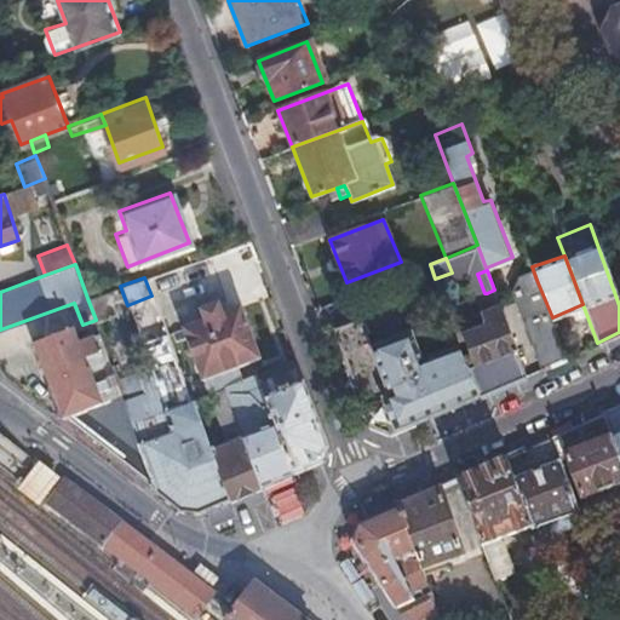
[(520,286),(521,314),(540,368),(567,356),(552,317),(537,280),(520,286)]
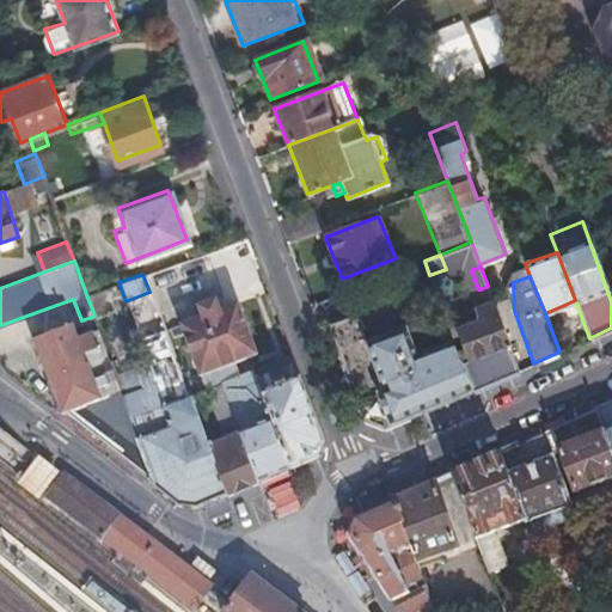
[(488,286),(481,289),(490,316),(484,318),(481,312),(456,322),(465,346),(457,349),(459,356),(472,390),(473,389),(520,368),(488,286)]
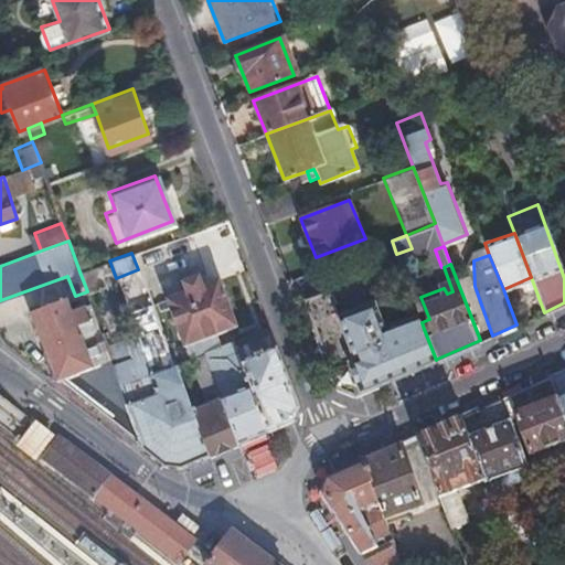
[(166,297),(166,298),(176,324),(182,343),(234,323),(216,278),(200,284),(196,276),(177,283),(180,290),(166,297)]
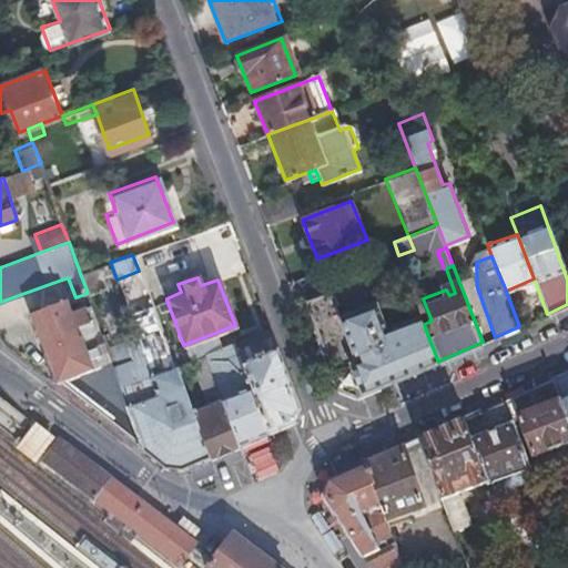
[(341,389),(357,397),(438,362),(426,331),(394,344),(376,304),(343,317),(332,293),(307,303),(341,389)]
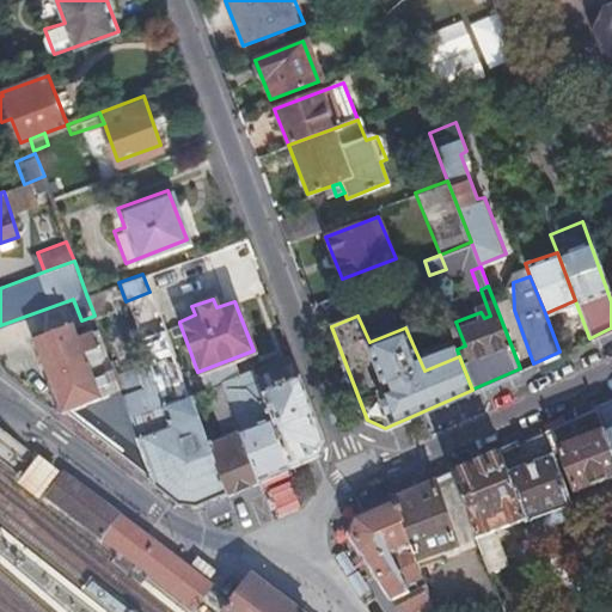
[(62,415),(71,412),(123,393),(117,377),(109,379),(91,334),(77,337),(73,325),(34,340),(62,415)]
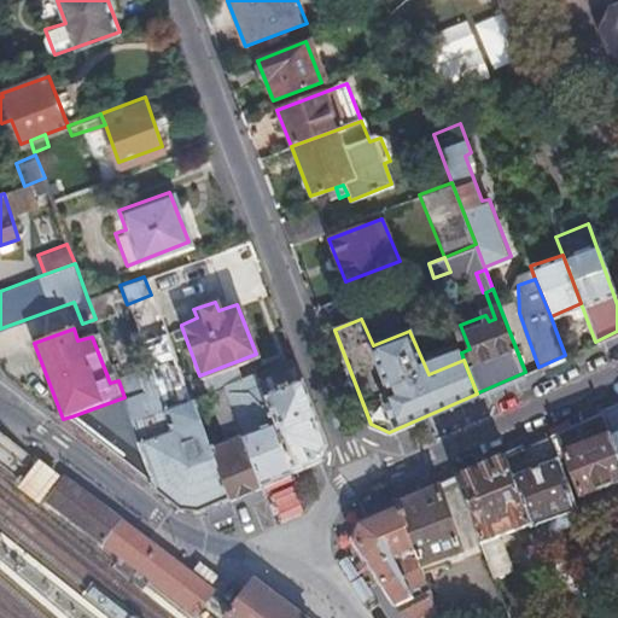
[(327,447),(292,354),(254,368),(273,423),(290,473),(321,460),(327,447)]
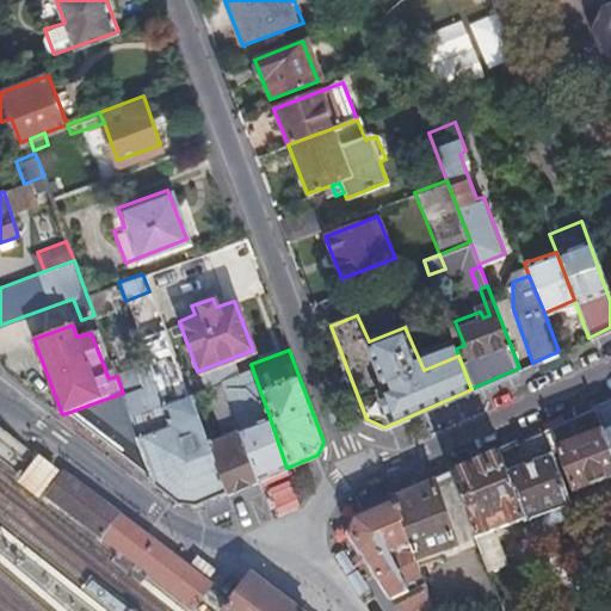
[(204,504),(226,494),(205,440),(186,387),(176,359),(162,364),(174,392),(161,396),(204,504)]
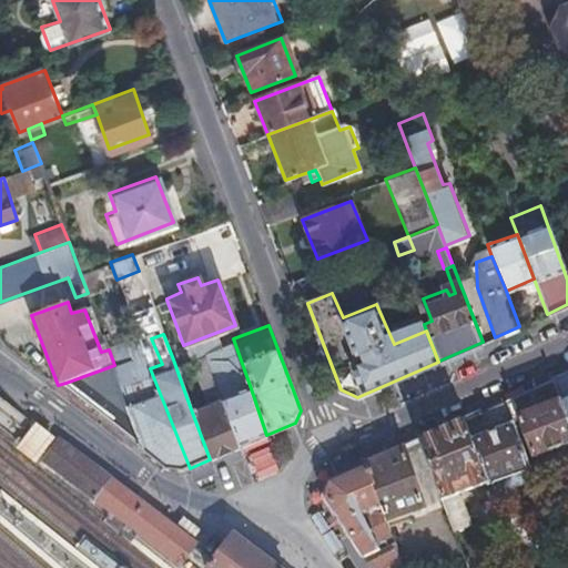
[(251,388),(233,338),(203,350),(221,398),(251,388)]
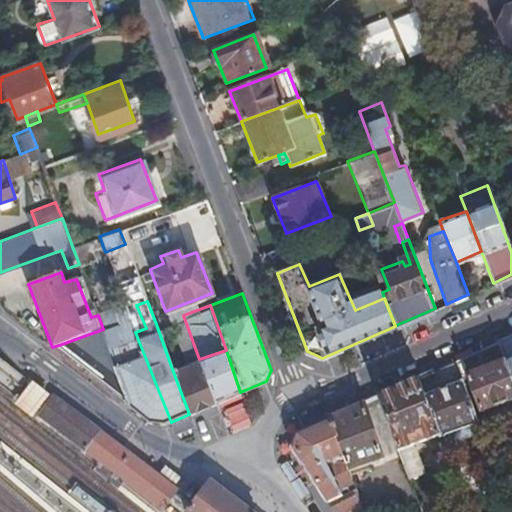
[(163,425),(171,422),(135,332),(125,307),(116,311),(122,329),(106,335),(128,399),(131,407),(150,422),(163,425)]
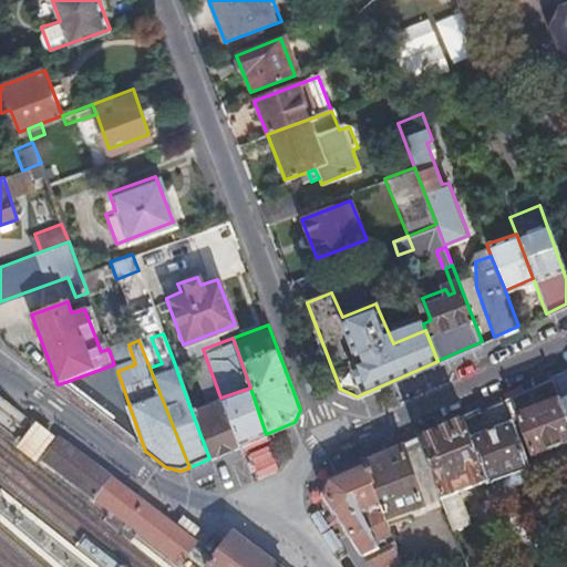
[(220,398),(203,349),(191,353),(209,402),(220,398)]
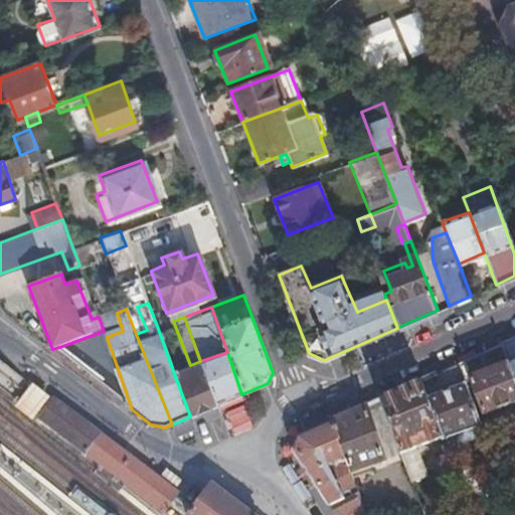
[(59,347),(129,401),(107,337),(104,331),(59,347)]
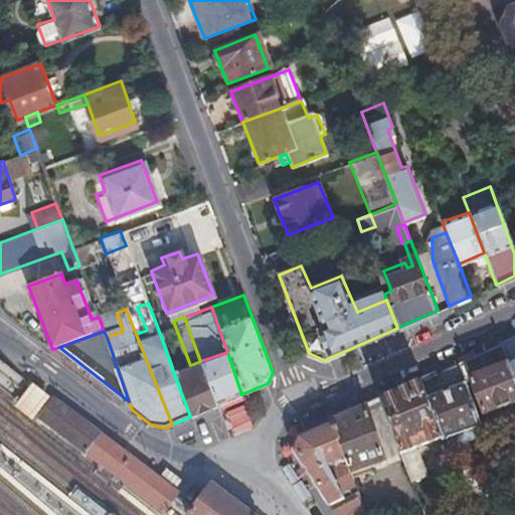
[(514,338),(501,345),(514,383),(514,338)]
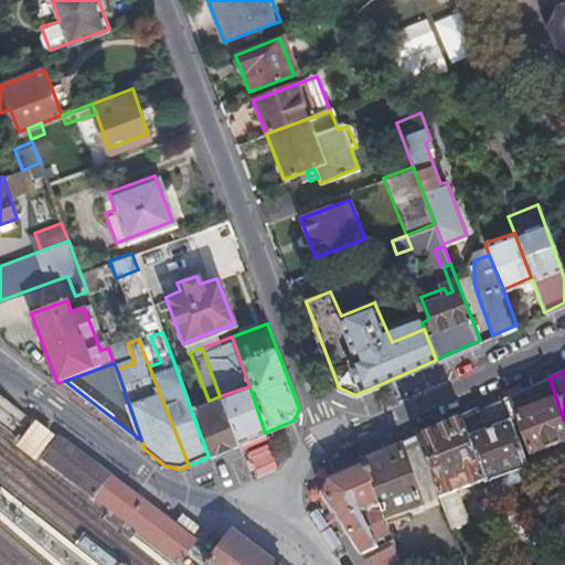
[(503,398),(509,416),(516,415),(531,454),(564,447),(564,420),(550,379),(503,398)]
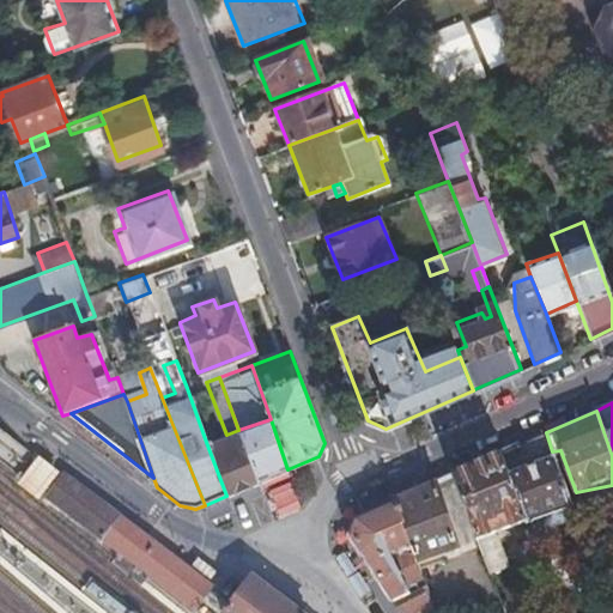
[(259,481),(287,469),(271,419),(238,430),(259,481)]
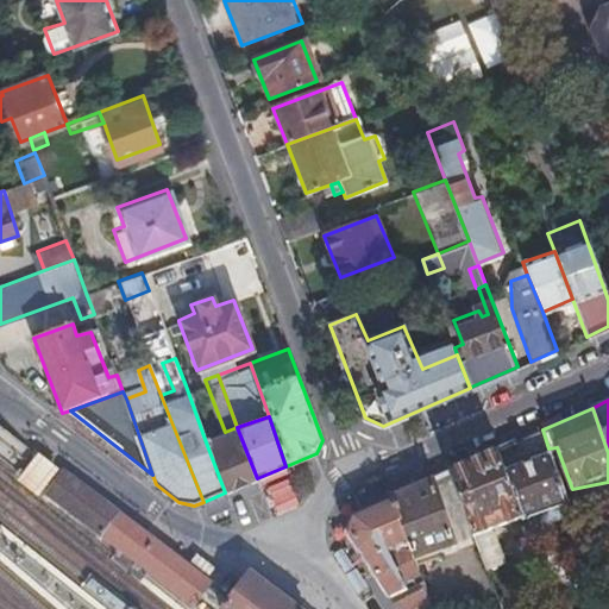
[(225,493),(257,478),(237,427),(225,432),(205,439),(225,493)]
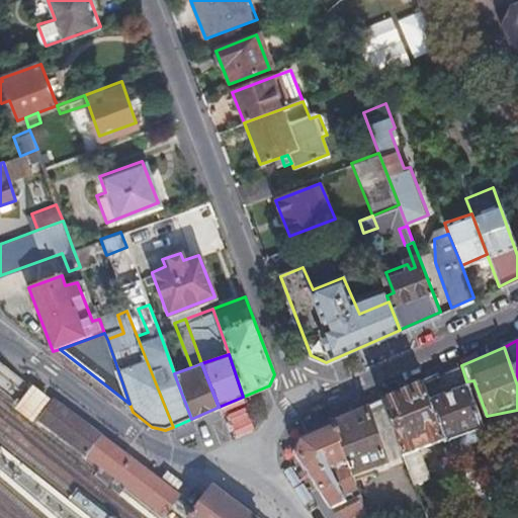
[(423,382),(445,441),(484,427),(466,381),(461,365),(423,382)]
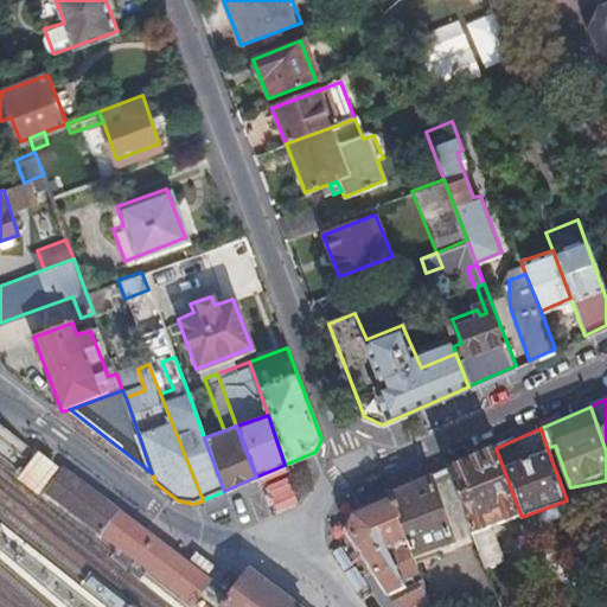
[(446,471),(484,567),(502,560),(490,529),(522,517),(496,448),(446,471)]
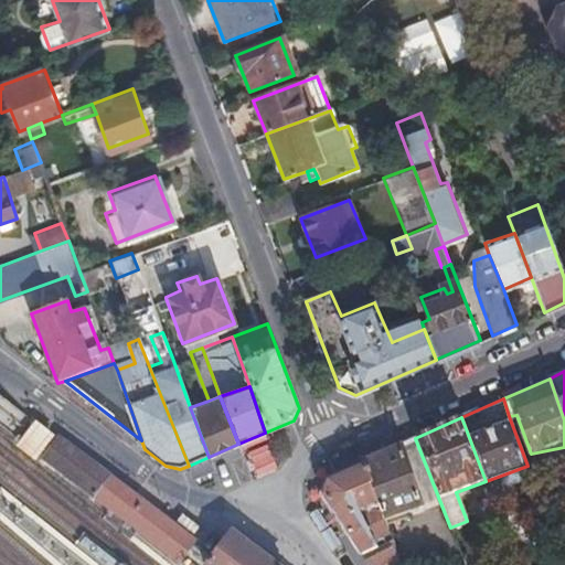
[(48,428),(38,420),(17,445),(27,452),(35,460),(56,436),(48,428)]
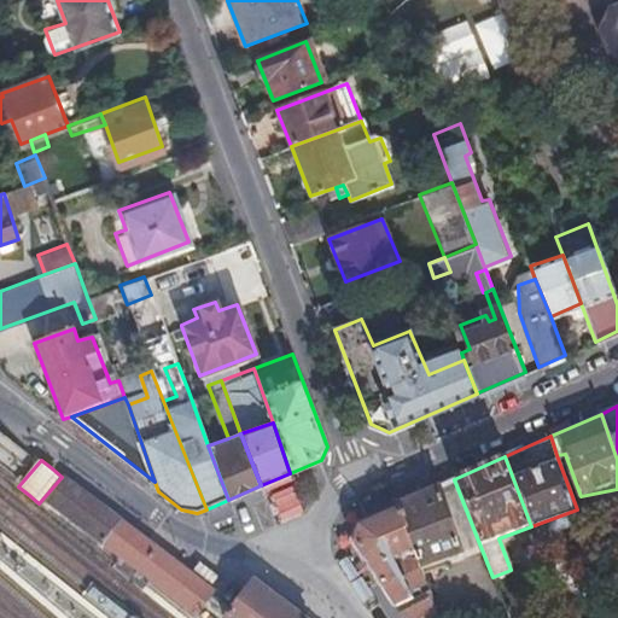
[(438,487),(397,505),(420,566),(461,551),(438,487)]
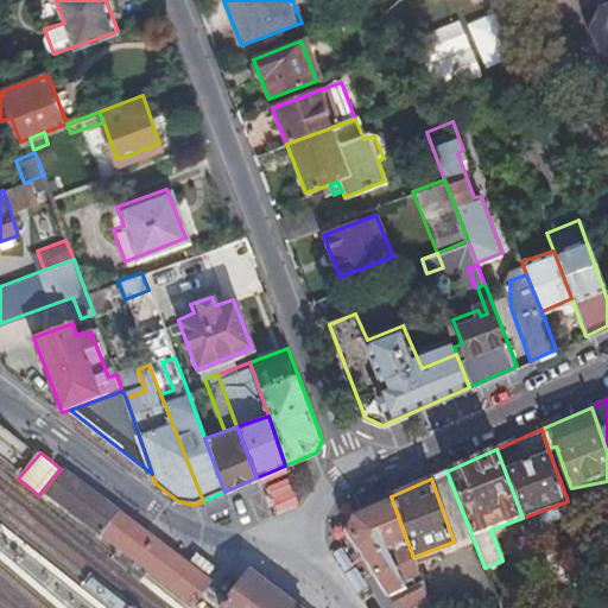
[(388,597),(394,607),(413,607),(428,600),(413,557),(391,496),(350,514),(346,533),(388,597)]
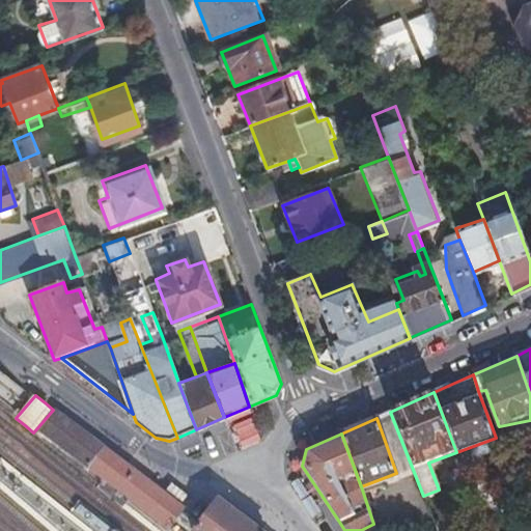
[(462,502),(473,497),(462,467),(453,470),(456,475),(453,477),(462,502)]
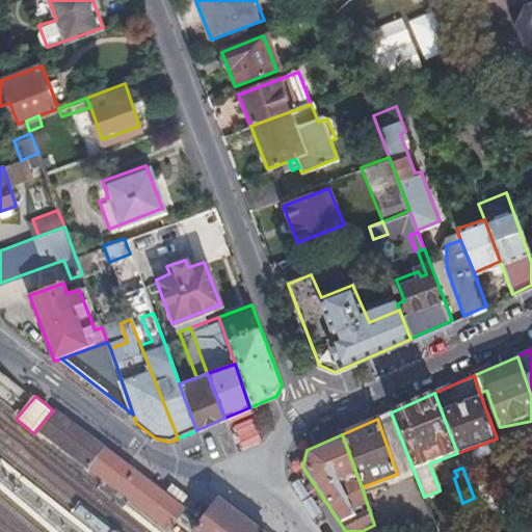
[(256,531),(245,525),(247,522),(214,499),(200,488),(177,521),(192,531),(256,531)]
